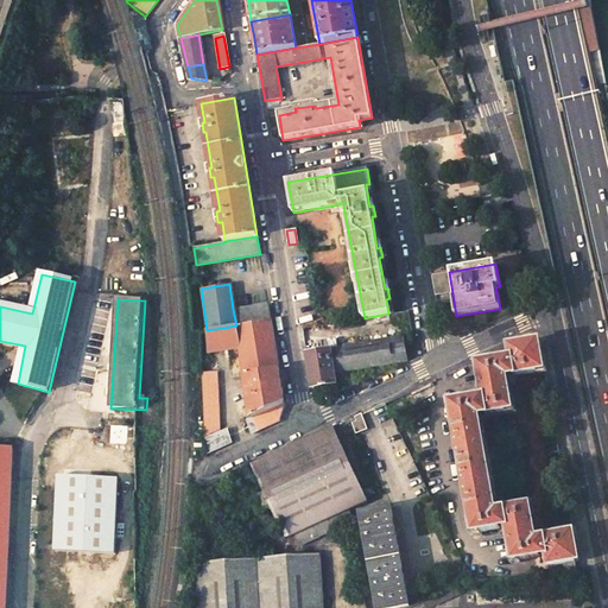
[(233,309),(236,325),(271,321),(267,303),(233,309)]
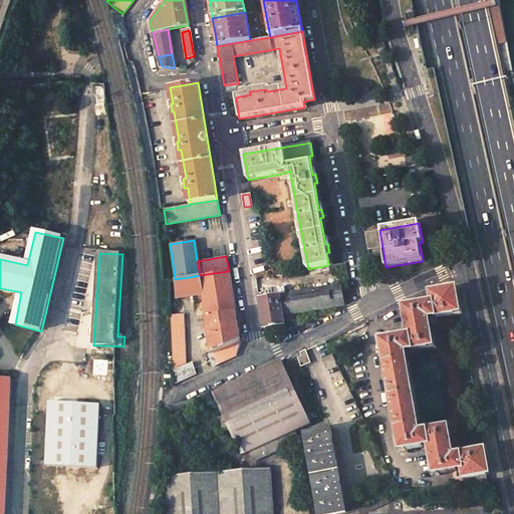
[(202,293),(204,303),(206,315),(235,310),(229,271),(200,275),(190,277),(192,294),(202,293)]
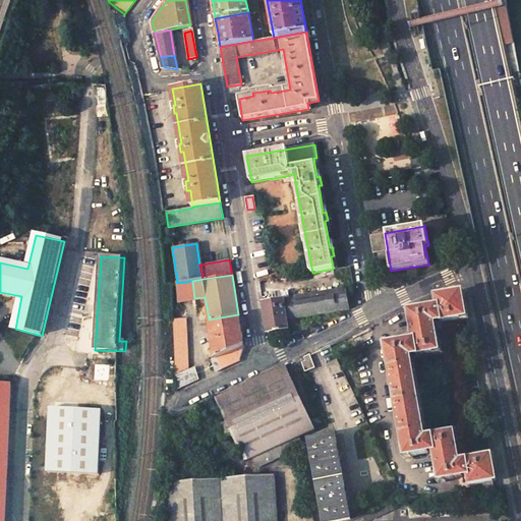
[(177,283),(176,283),(179,301),(194,298),(192,281),(177,283)]
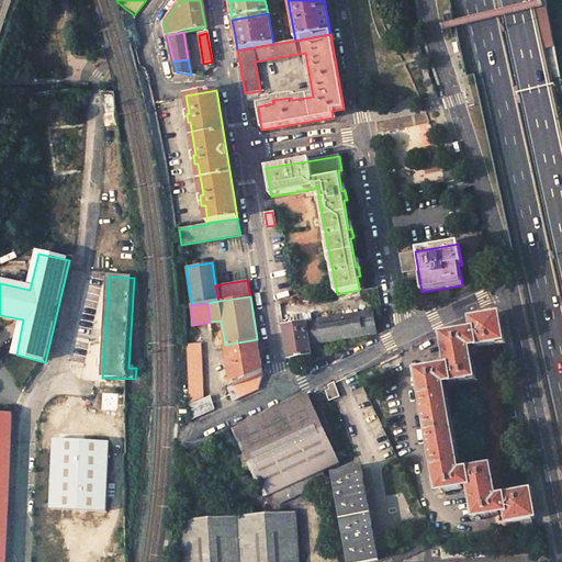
[(369,313),(313,323),(283,327),(285,336),(289,358),(310,355),(308,345),(375,334),(375,329),(373,317),(378,317),(377,312),(369,313)]
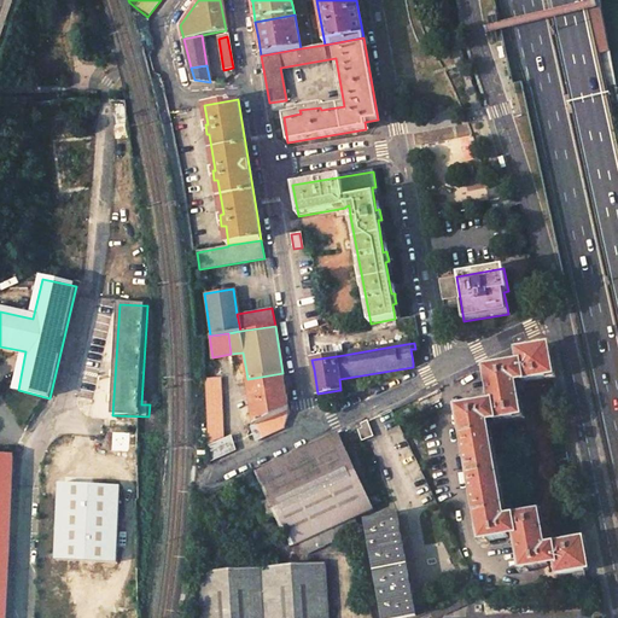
[(582,540),(543,546),(542,537),(537,512),(505,517),(497,482),(487,421),(520,415),(516,385),(554,378),(548,345),(516,351),(518,363),(483,369),(490,406),(456,412),(464,453),(462,453),(464,461),(465,461),(471,491),(468,491),(471,501),(472,501),(479,542),(513,536),(519,570),(553,564),(555,576),(571,573),(583,571),(588,571),(582,540)]
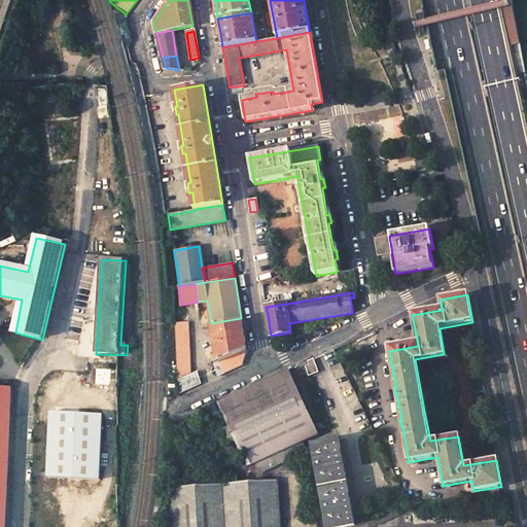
[(209,311),(199,312),(201,324),(211,323),(209,311)]
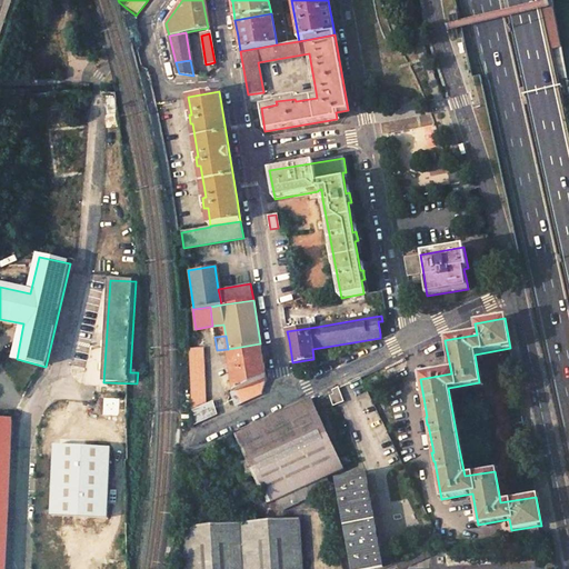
[(260,343),(228,349),(235,391),(266,377),(260,343)]
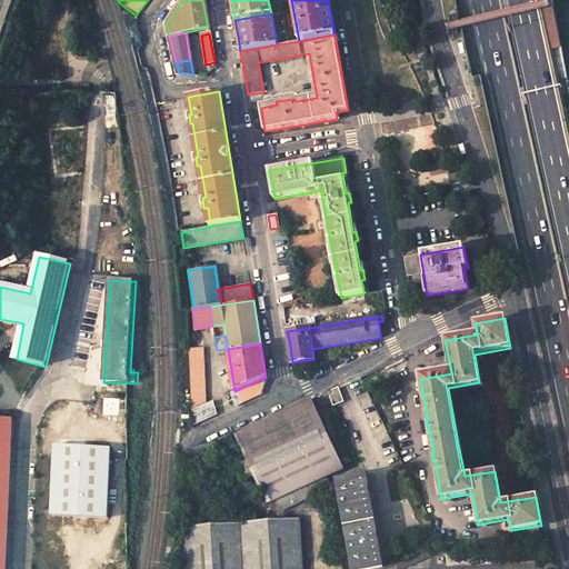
[(219,413),(212,400),(208,403),(205,348),(189,348),(191,378),(192,401),(193,425),(219,413)]
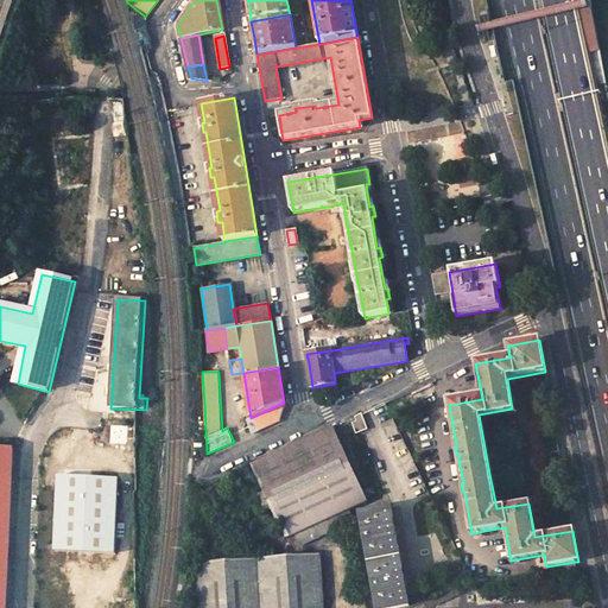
[(279,422),(284,403),(251,418),(246,420),(252,434),(279,422)]
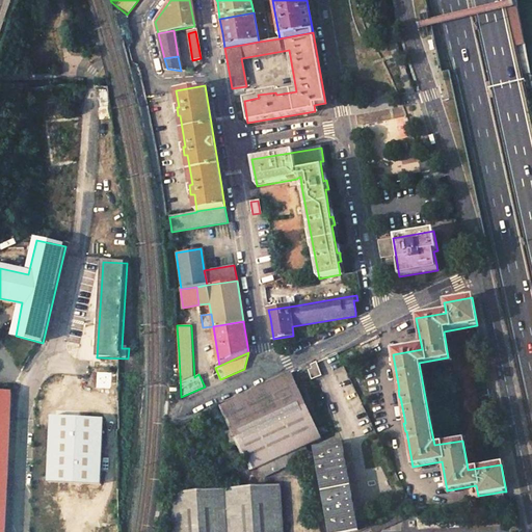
[(238,444),(246,462),(249,470),(258,467),(262,476),(310,457),(303,446),(321,437),(291,374),(220,407),(232,431),(222,434),(229,448),(238,444)]
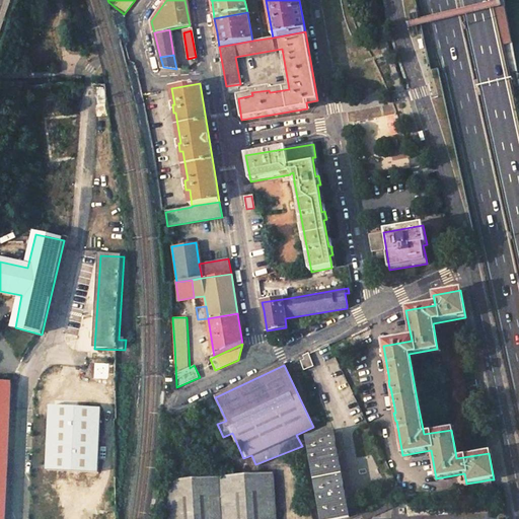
[(0,382),(0,518),(9,518),(16,383),(0,382)]
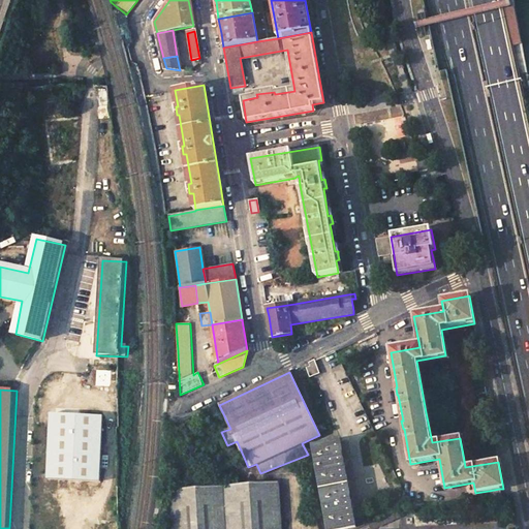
[(103,417),(52,414),(48,480),(100,483),(103,417)]
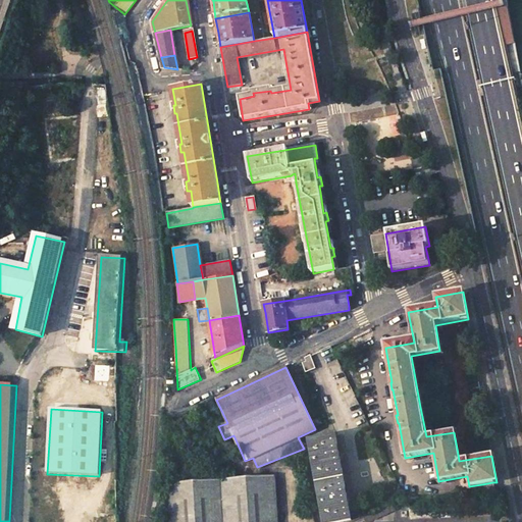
[(335,435),(328,436),(309,439),(325,521),(340,521),(352,520),(335,435)]
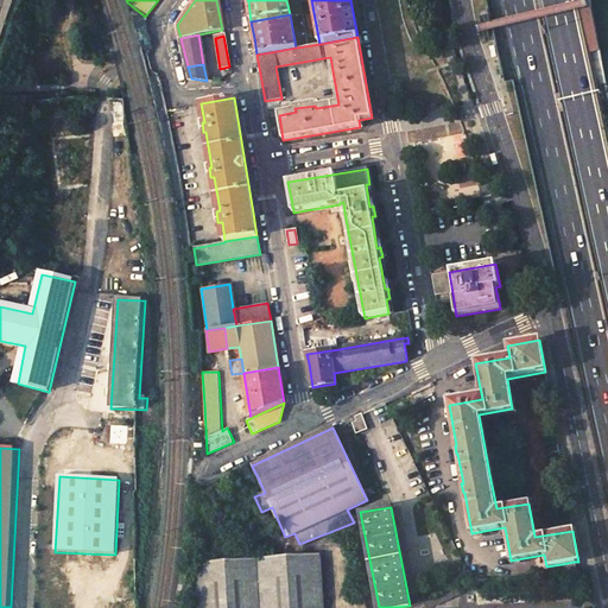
[(194,552),(195,537),(184,537),(183,551),(194,552)]
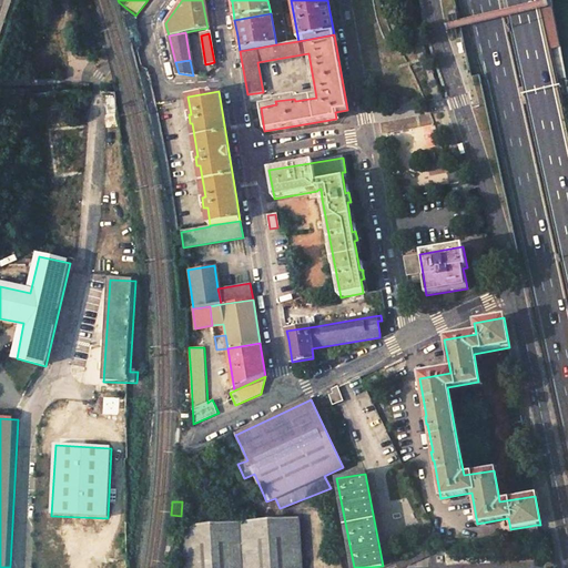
[(183,531),(185,557),(185,567),(301,567),(298,516),(198,523),(198,517),(185,517),(186,524),(183,524),(183,531)]
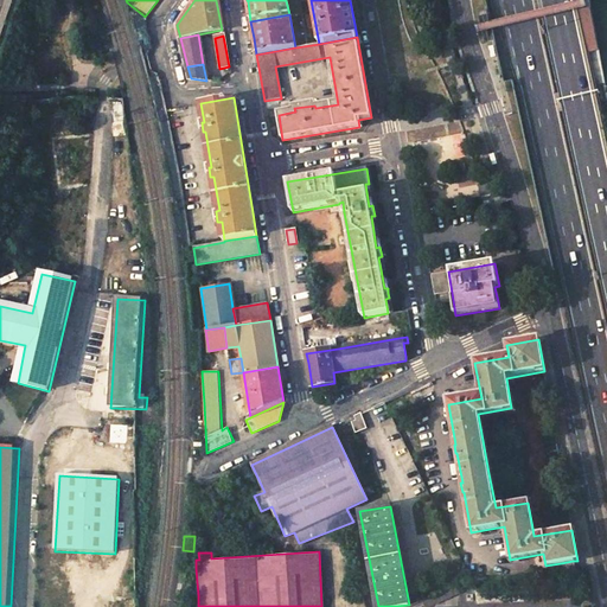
[(573,561),(561,563),(561,566),(562,572),(574,569),(573,561)]
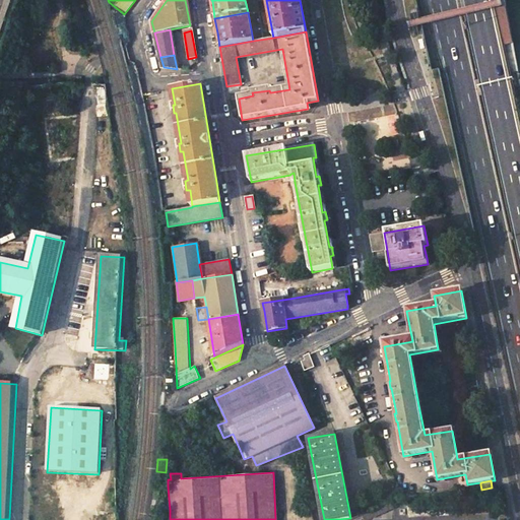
[(170,519),(170,510),(168,486),(164,510),(160,519),(170,519)]
